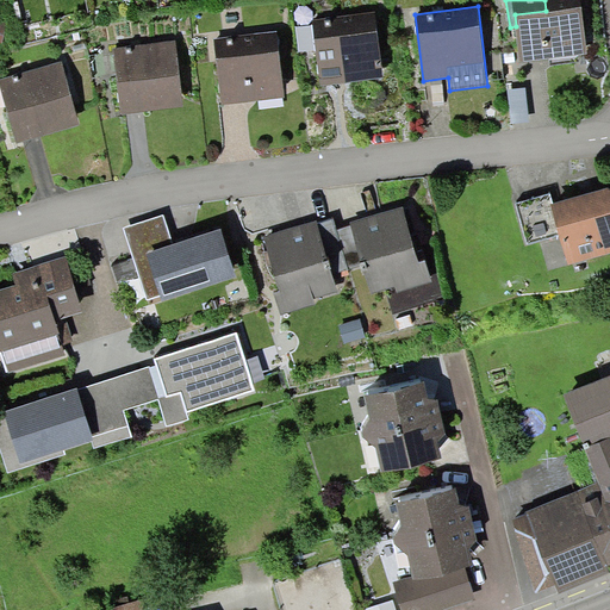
[(546,11),(515,14),(516,26),(521,62),(587,54),(582,6),(546,11)]
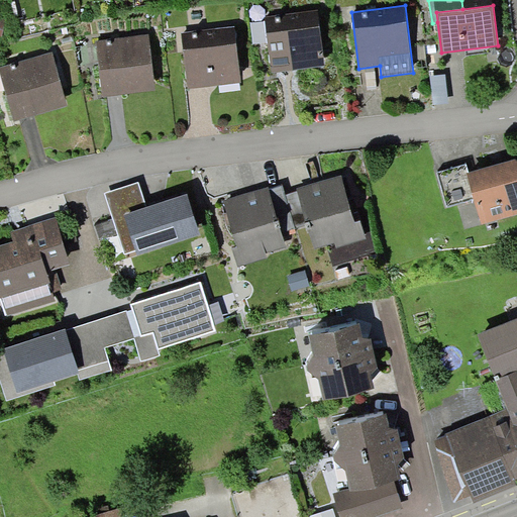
[(318,10),(265,17),(272,73),(325,66),(318,10)]
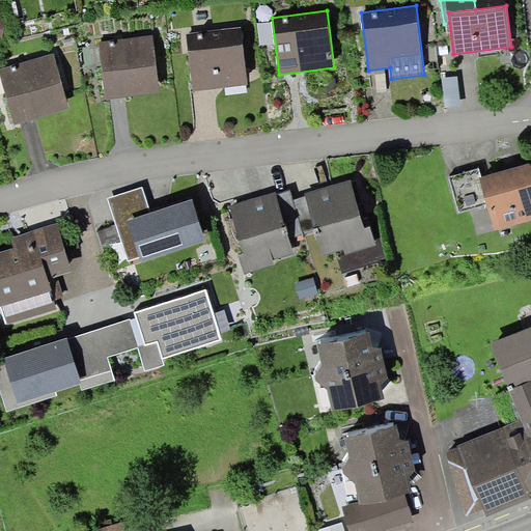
[(241,27),(187,33),(194,90),(248,84),(241,27)]
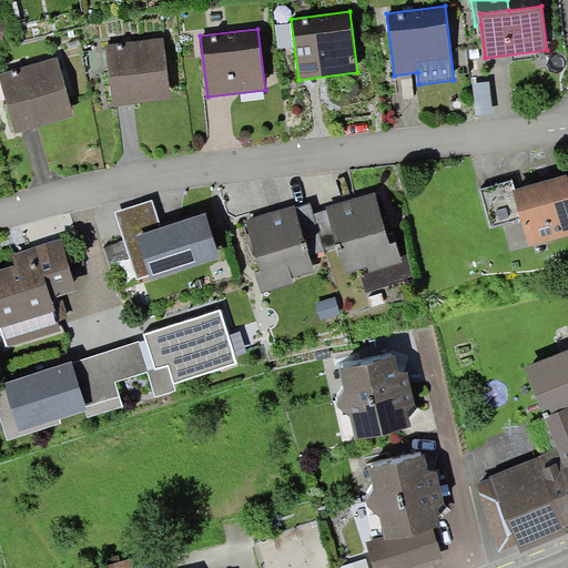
[(163,38),(105,44),(113,107),(171,99),(163,38)]
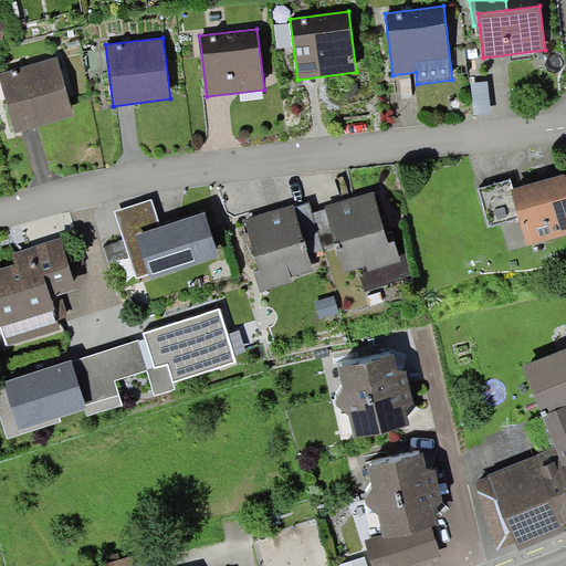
[(58,58),(0,72),(0,76),(16,133),(74,116),(58,58)]
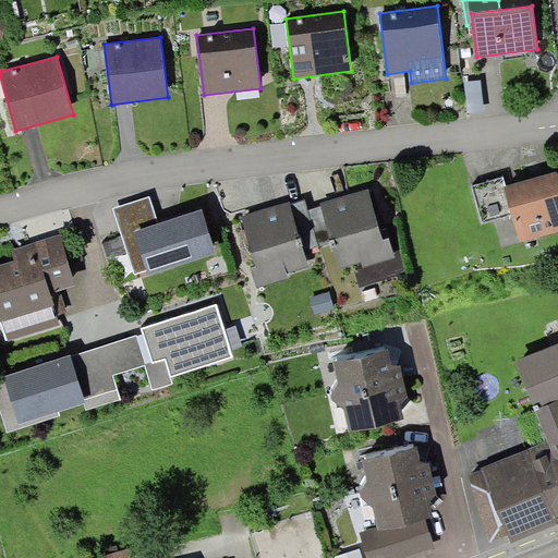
[(481,80),(464,82),(468,113),(485,111),(481,80)]
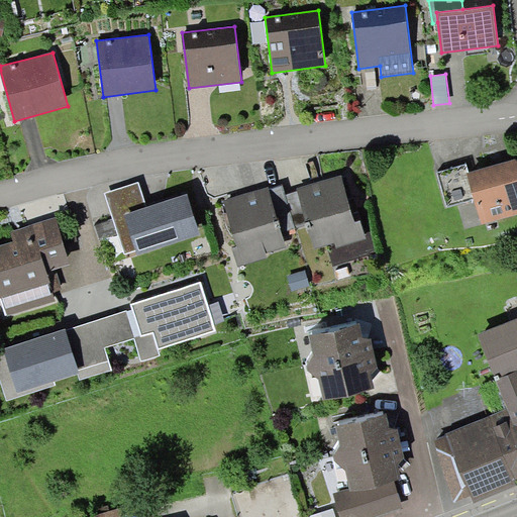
[(516,157),(469,173),(467,173),(474,199),(482,224),(516,214),(516,157)]
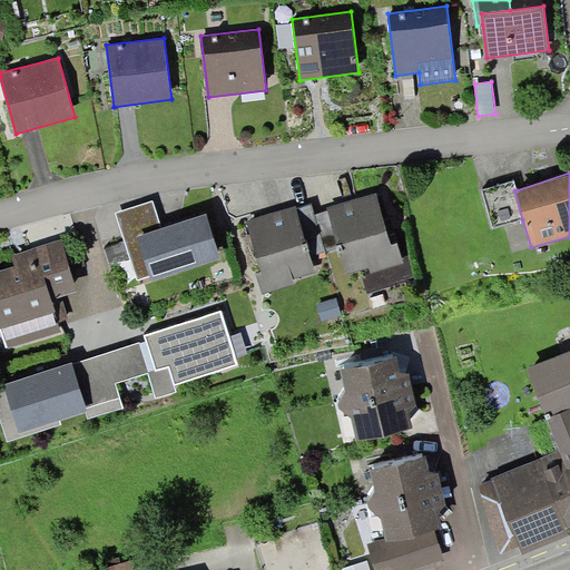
[(493,227),(522,219),(514,190),(517,190),(514,180),(482,190),(493,227)]
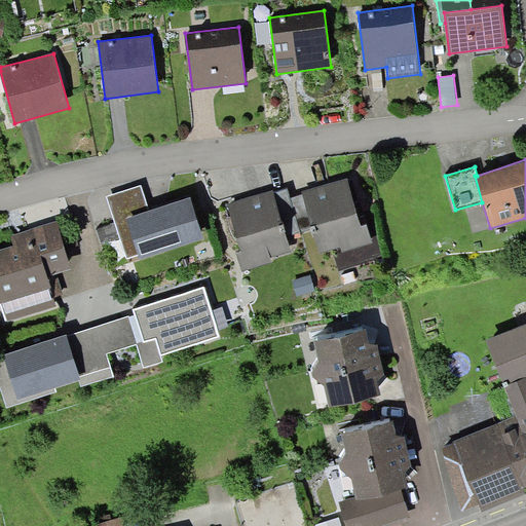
[(314,233),(321,253),(332,249),(339,269),(387,256),(380,234),(372,237),(368,224),(362,226),(348,179),(302,191),(303,195),(311,230),(312,233),(314,233)]
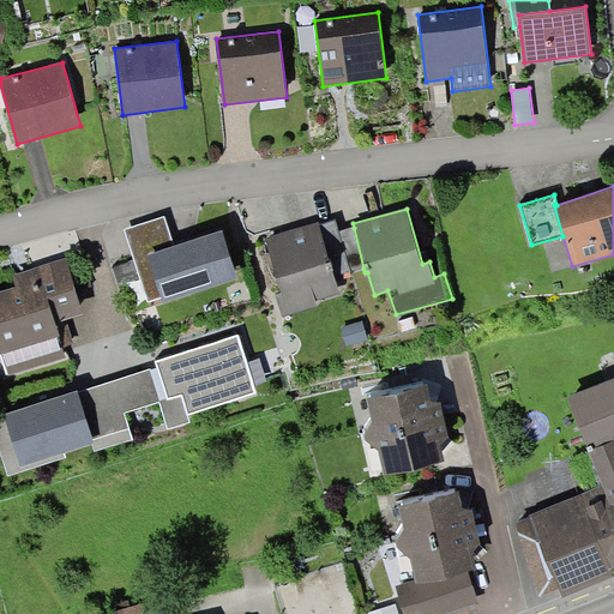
[(166,216),(125,229),(134,259),(140,280),(149,301),(163,298),(164,302),(238,278),(223,229),(174,245),(166,216)]
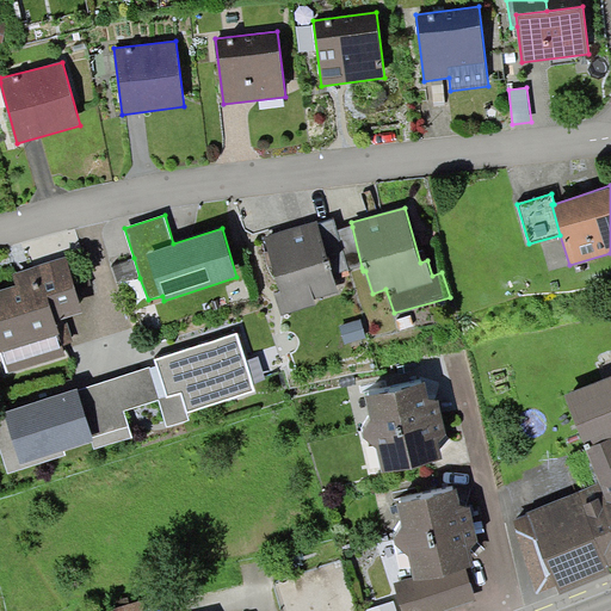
[(333,275),(349,270),(338,230),(334,220),(319,224),(333,275)]
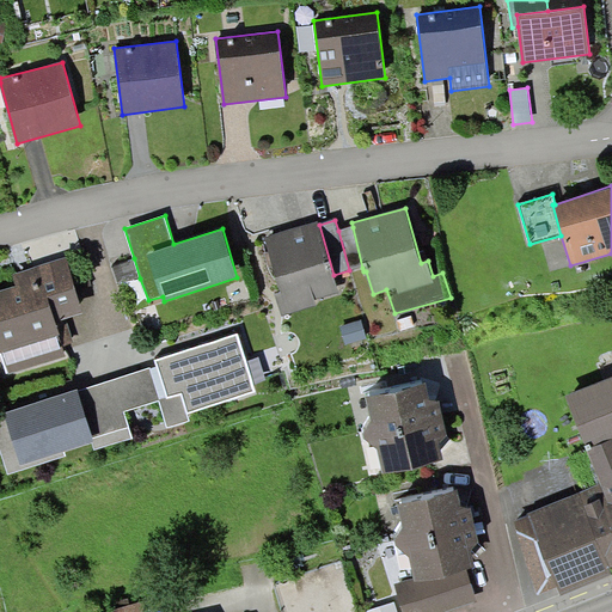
[(318,221),(264,237),(281,292),(275,293),(282,316),(317,305),(316,300),(340,293),(334,275),(319,225),(318,221)]
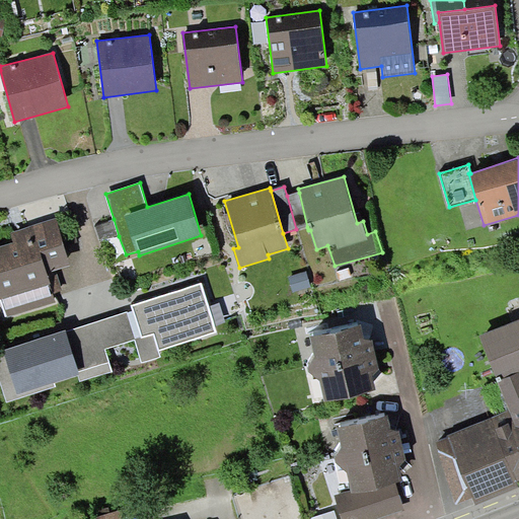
[(297,230),(307,227),(299,193),(287,196),(296,229),(297,230)]
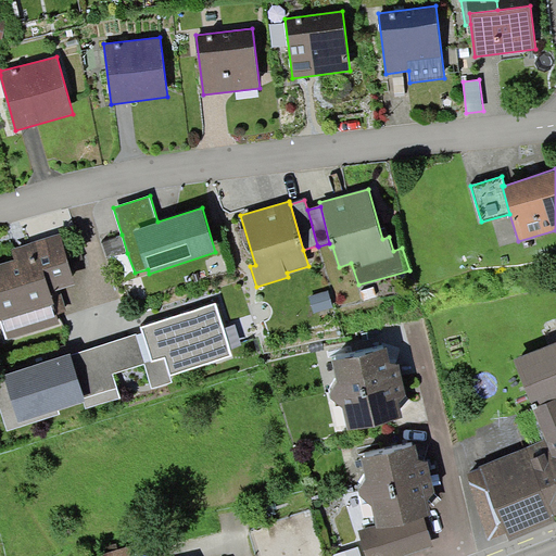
[(14,260),(0,264),(0,320),(5,340),(60,324),(57,314),(67,311),(60,289),(77,283),(61,232),(11,250),(14,260)]
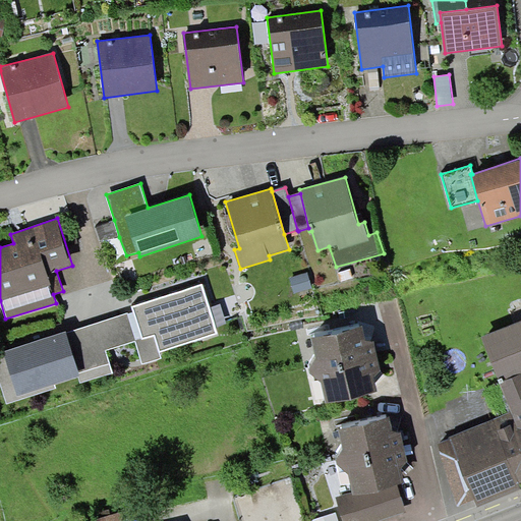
[(119,237),(114,220),(96,226),(101,242),(119,237)]
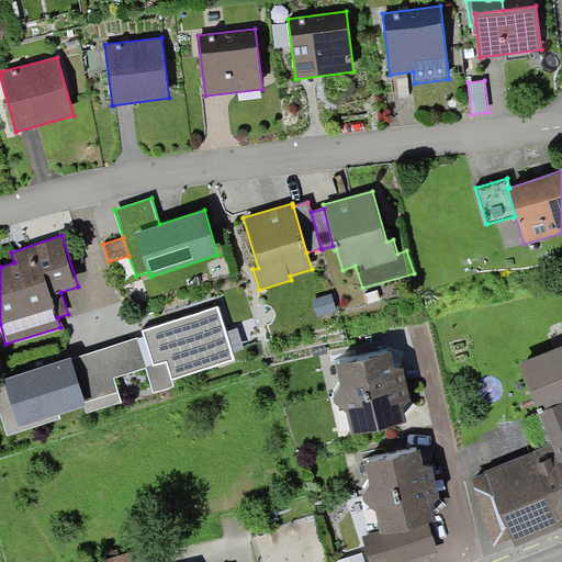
[(149,272),(136,276),(137,281),(150,277),(149,272)]
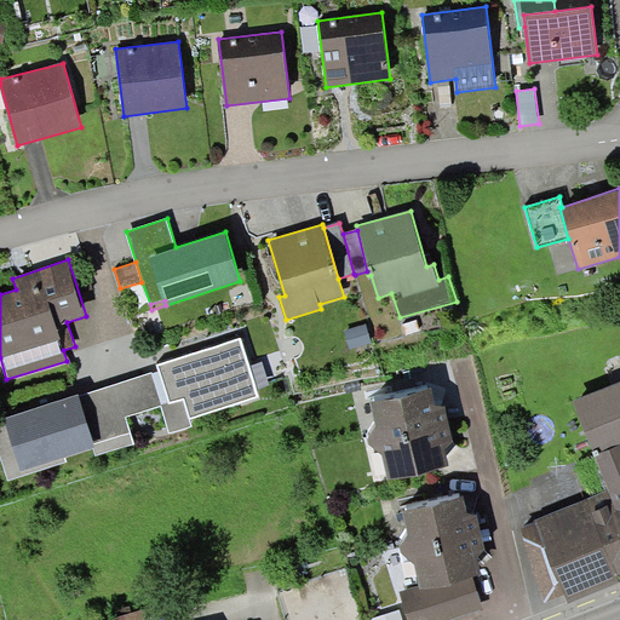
[(371,343),(366,325),(345,331),(350,349),(371,343)]
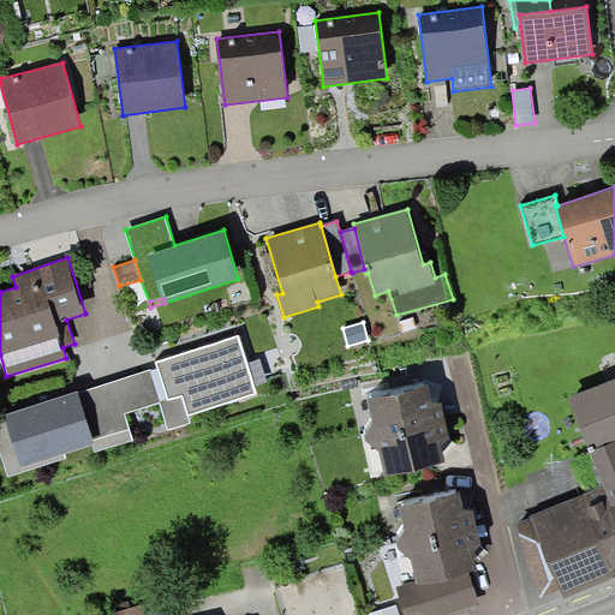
[(157,368),(168,400),(183,395),(189,416),(257,394),(256,386),(248,363),(240,335),(156,360),(157,368)]
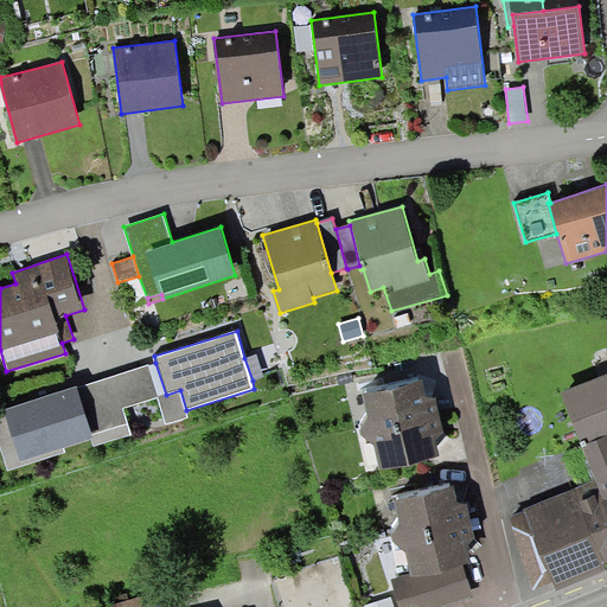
[(256,355),(244,358),(253,381),(263,376),(256,355)]
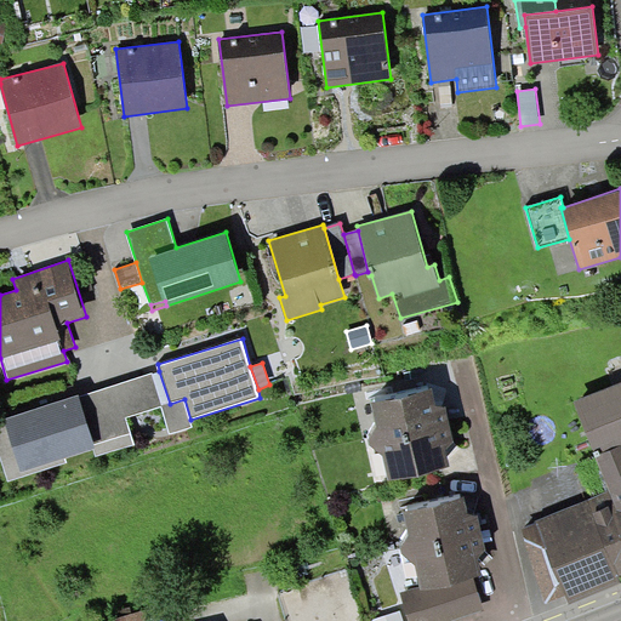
[(159,371),(79,396),(95,444),(131,434),(127,417),(161,406),(170,432),(193,427),(191,420),(184,399),(170,404),(159,371)]
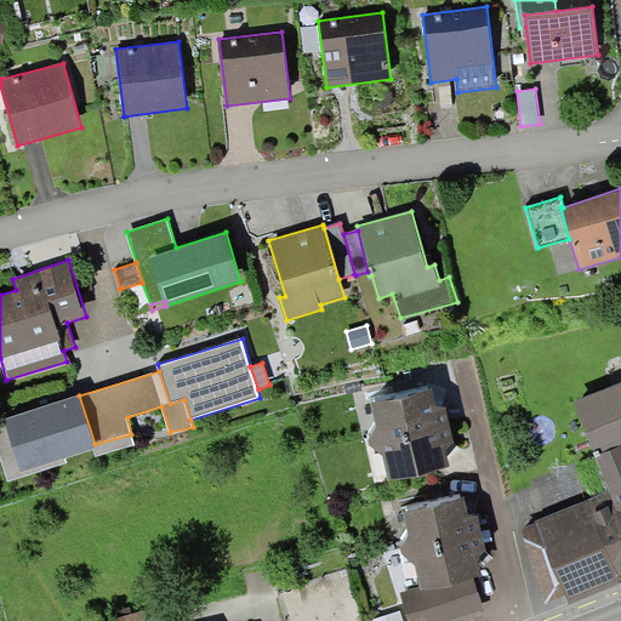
[(620,382),(574,402),(594,456),(620,445),(620,382)]
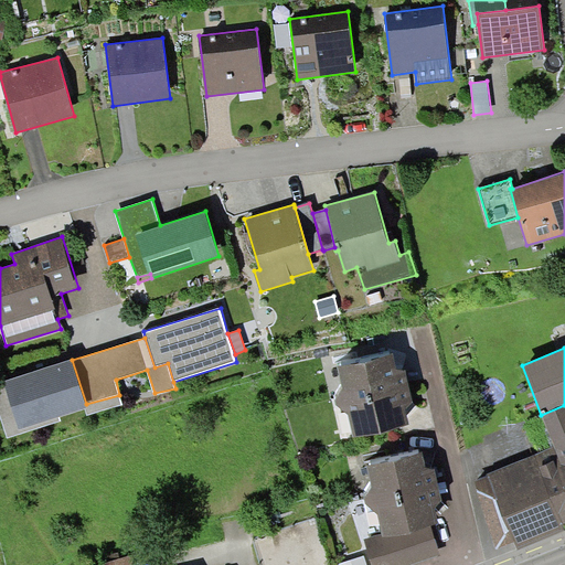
[(336,401),(337,402),(408,384),(405,370),(397,368),(393,352),(337,365),(342,388),(336,401)]
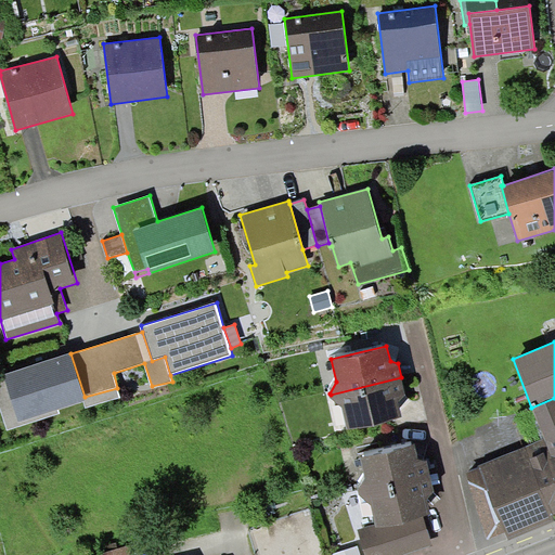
[(71,353),(71,352),(0,375),(0,407),(8,430),(60,413),(59,409),(82,401),(86,400),(85,397),(71,353)]
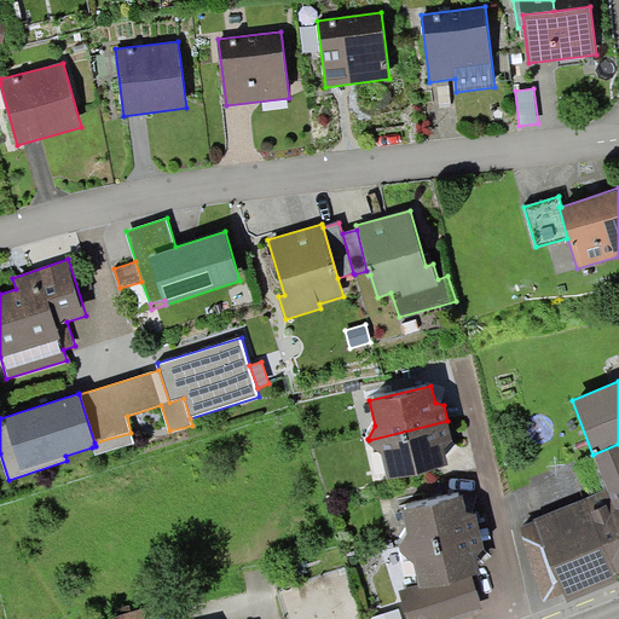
[(452,440),(447,421),(369,440),(369,445),(381,452),(388,479),(449,466),(445,449),(452,440)]
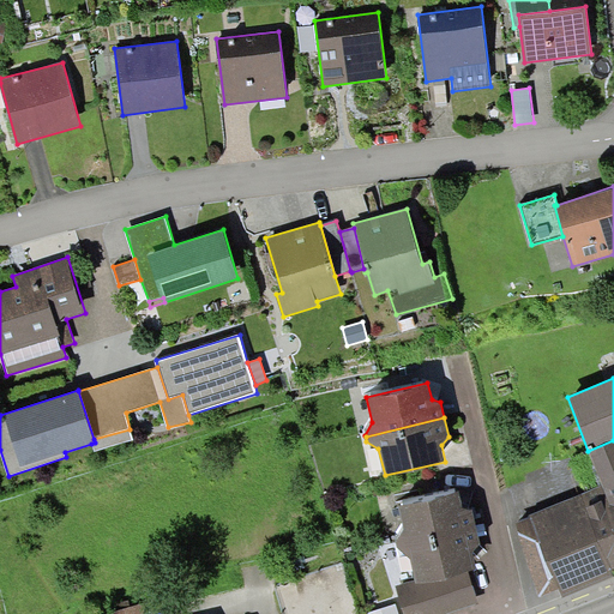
[(94,452),(133,440),(130,429),(94,439),(95,443),(91,444),(94,452)]
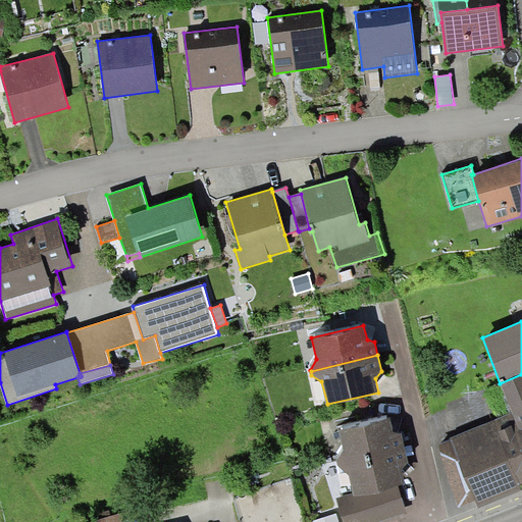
[(451,439),(438,444),(459,507),(476,501),(478,508),(521,489),(521,488),(520,484),(521,482),(521,374),(500,383),(512,412),(450,437),(451,439)]
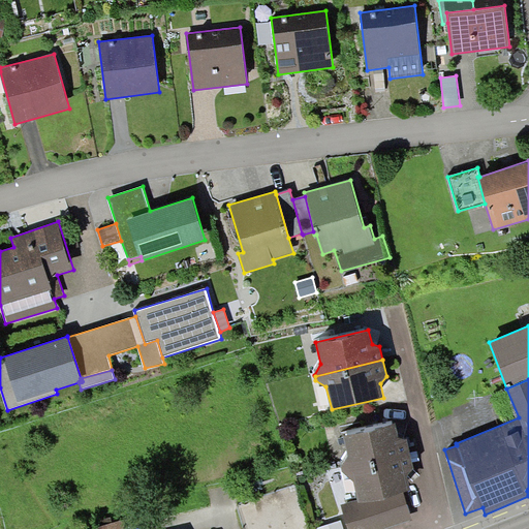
[(342,467),(342,469),(410,455),(407,440),(399,437),(396,424),(343,436),(348,456),(342,467)]
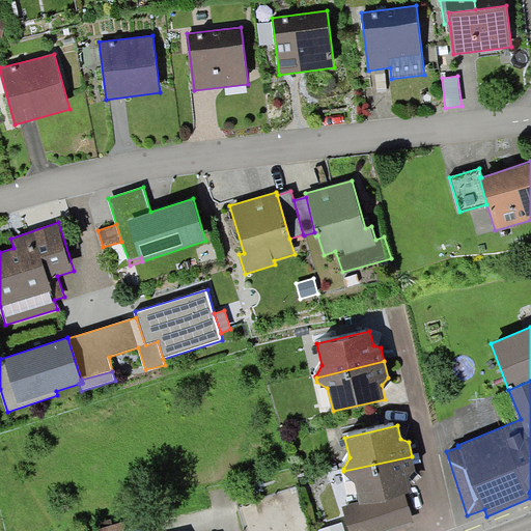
[(415,471),(412,456),(343,471),(343,473),(355,483),(359,501),(360,505),(406,494),(412,492),(409,477),(415,471)]
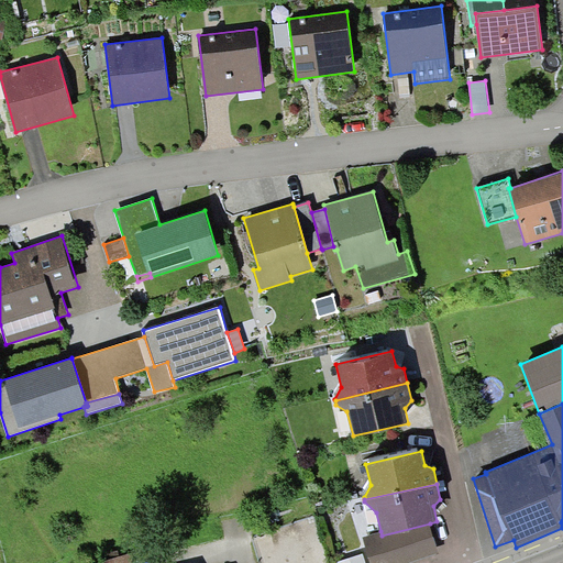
[(362,537),(371,562),(406,562),(440,552),(430,523),(382,536),(381,531),(362,537)]
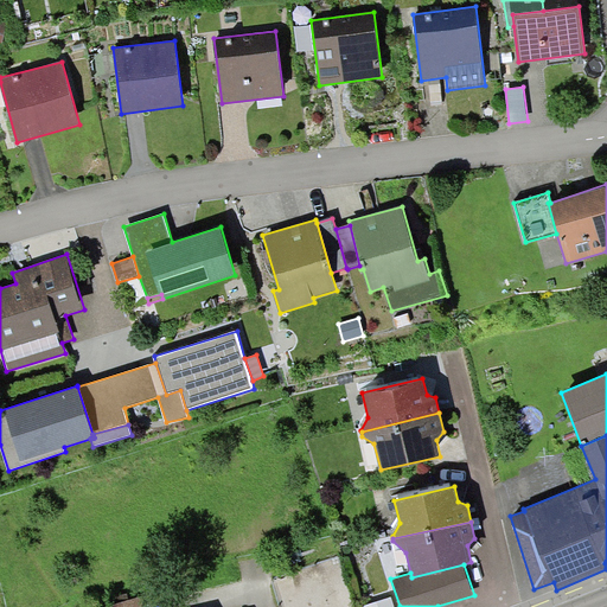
[(144,606),(141,596),(103,606),(144,606)]
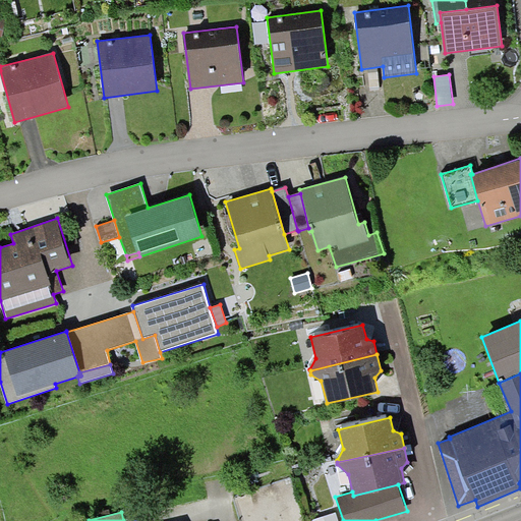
All buildings are outlined.
